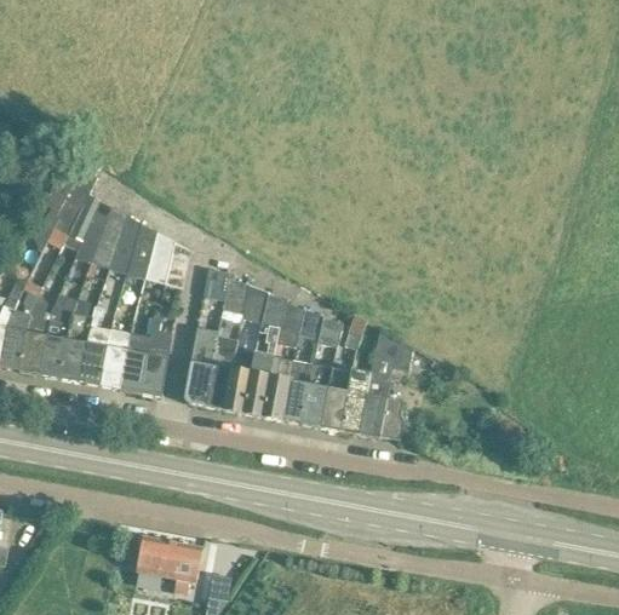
[(49,206),(33,236),(38,247),(36,249),(40,251),(45,242),(52,228),(59,212),(64,203),(67,199),(89,165),(91,160),(78,154),(76,157),(55,191),(51,190),(44,202),(49,206)]
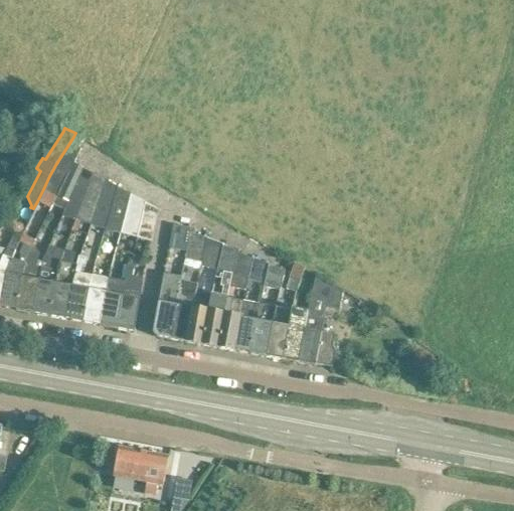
[(49,176),(43,189),(56,196),(73,161),(80,147),(78,146),(80,141),(83,137),(75,133),(73,137),(55,165),(53,169),(49,176)]
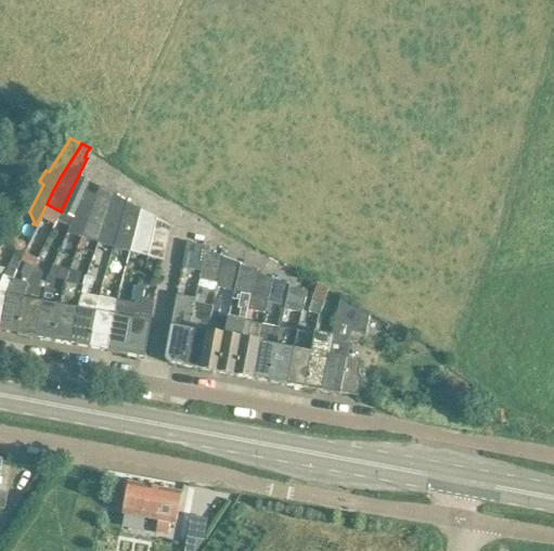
[(61,212),(56,217),(69,223),(90,179),(79,174),(61,212)]
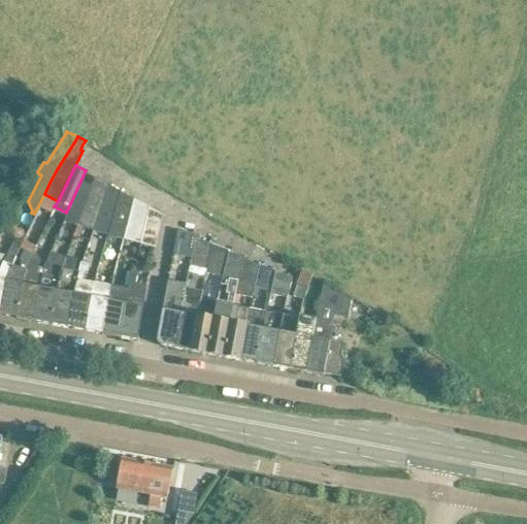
[(66,213),(63,219),(78,224),(95,175),(86,170),(66,213)]
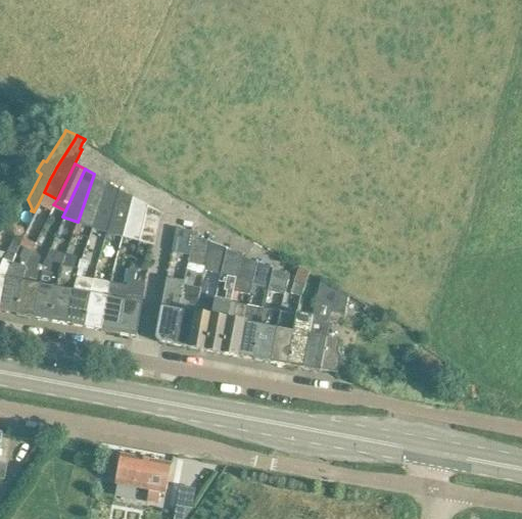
[(78,222),(75,232),(79,233),(82,224),(92,227),(106,180),(94,174),(78,222)]
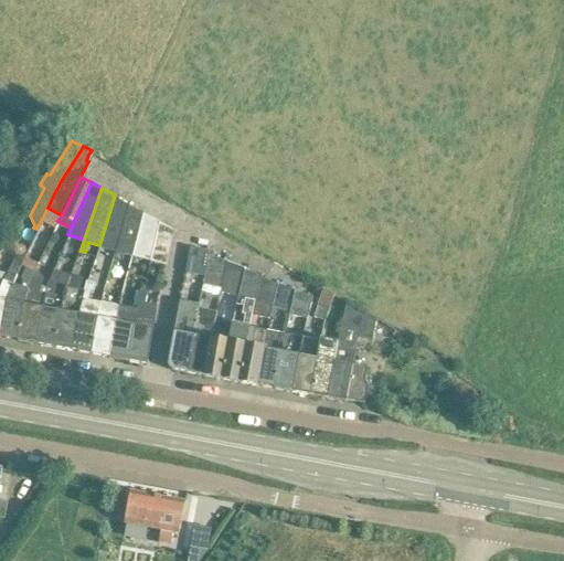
[(115,194),(99,245),(115,250),(127,202),(115,194)]
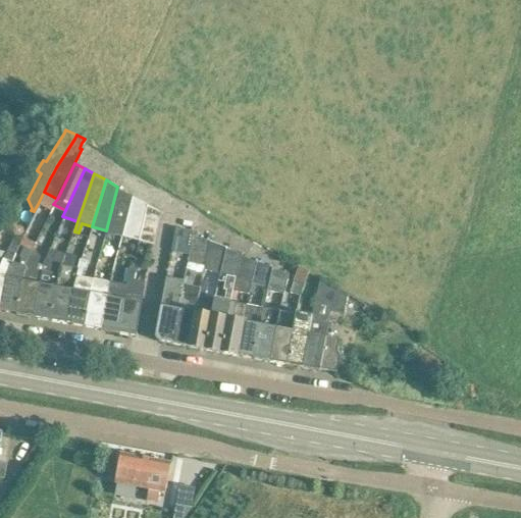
[(117,187),(106,230),(122,235),(132,196),(117,187)]
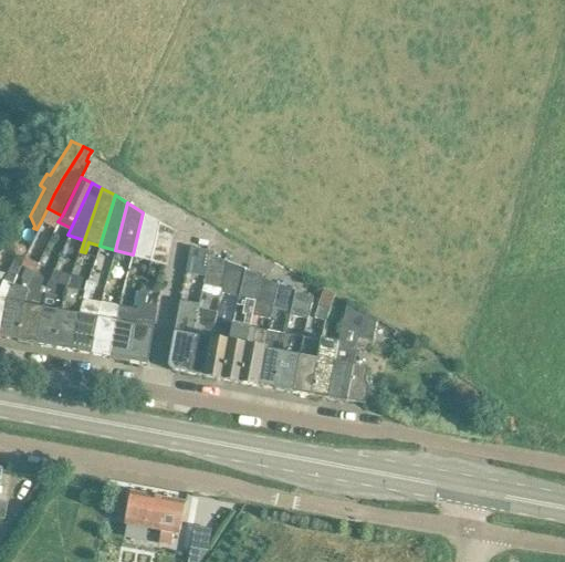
[(143,212),(133,255),(148,260),(158,221),(143,212)]
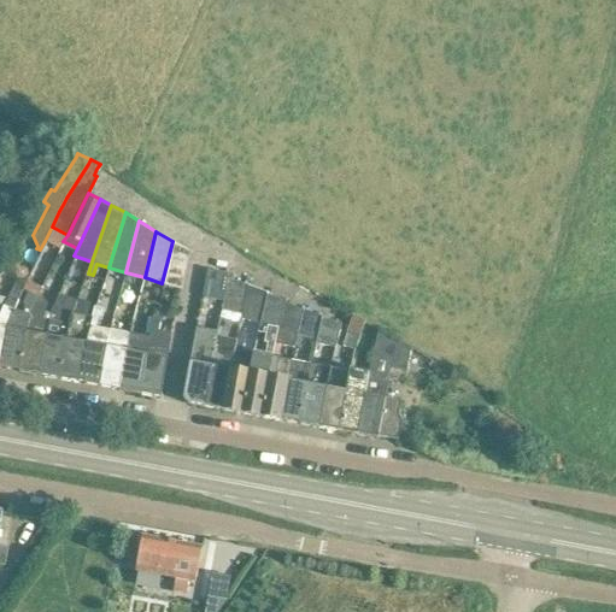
[(172,241),(162,283),(180,287),(188,249),(172,241)]
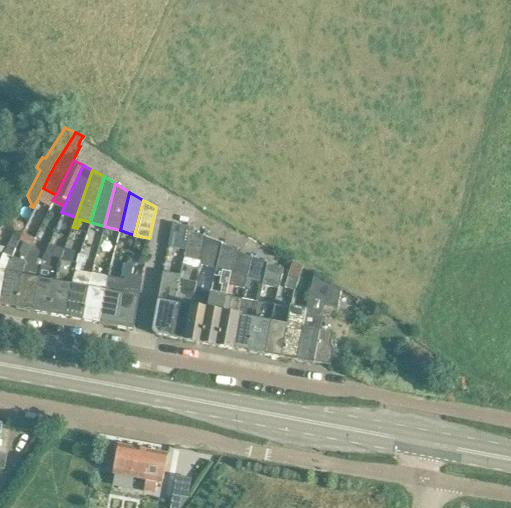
[(187,235),(188,229),(189,224),(172,219),(167,243),(183,246),(185,234),(187,235)]
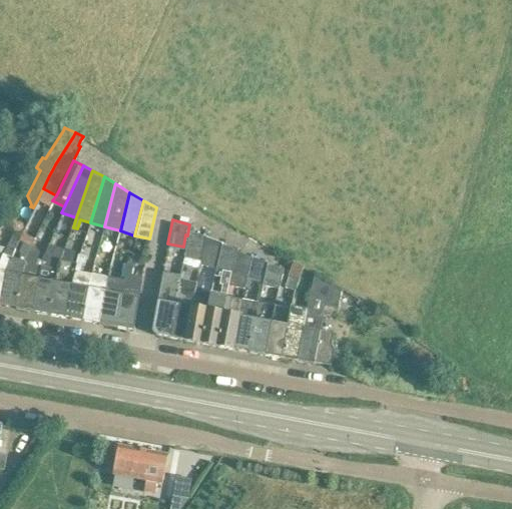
[(188,280),(191,268),(191,266),(198,267),(198,265),(198,263),(204,234),(188,229),(187,235),(185,234),(183,246),(180,265),(179,275),(178,277),(188,280)]
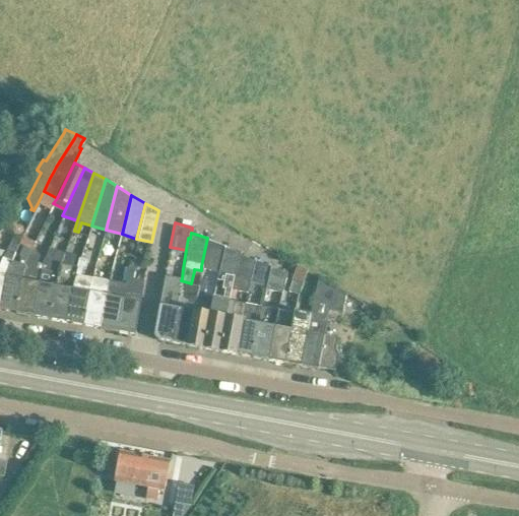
[(0,301),(8,259),(20,238),(13,235),(3,255),(2,255),(0,260),(0,301)]
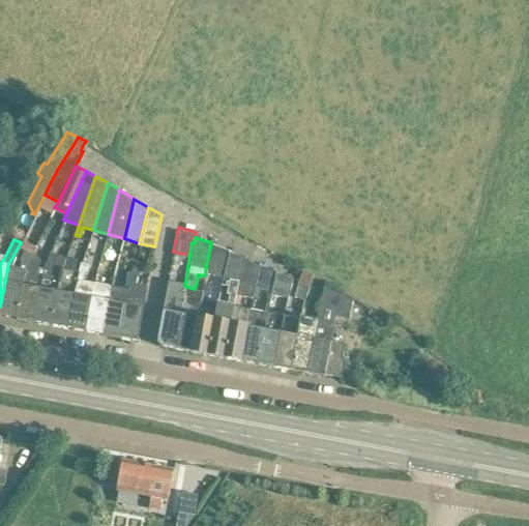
[(223,275),(229,252),(229,249),(211,242),(205,271),(223,275)]
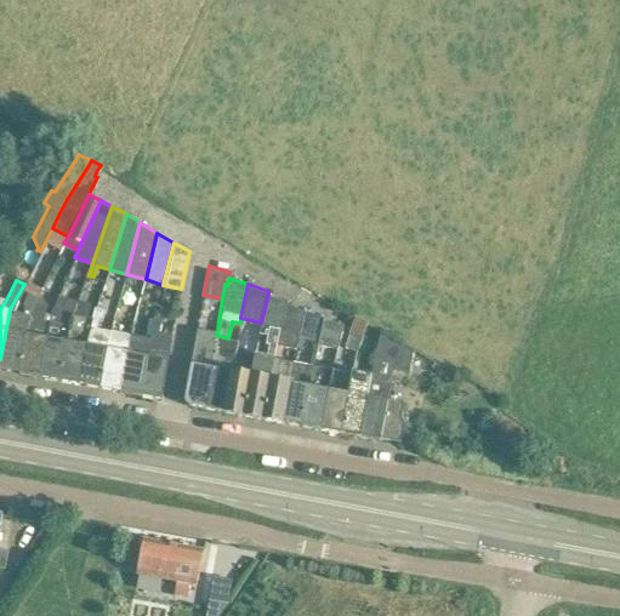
[(18,371),(29,315),(29,314),(39,295),(27,291),(23,298),(27,300),(21,312),(10,309),(0,359),(0,365),(18,370),(18,371)]
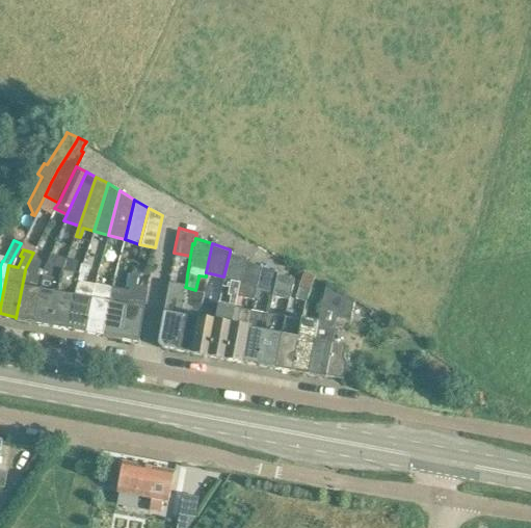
[(33,321),(43,273),(43,268),(37,267),(40,260),(36,254),(33,253),(25,269),(25,270),(16,318),(33,321)]
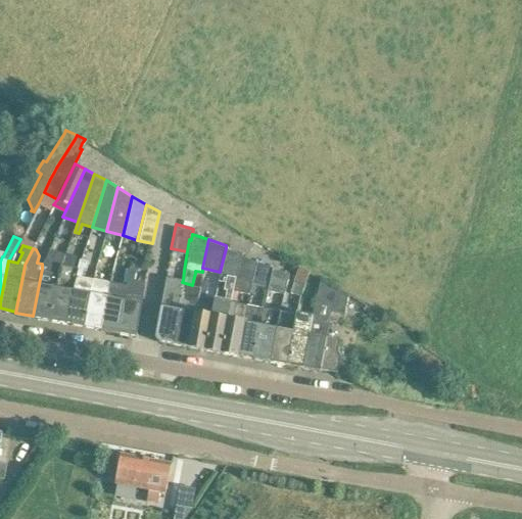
[(221,350),(231,300),(230,299),(232,291),(241,255),(241,252),(226,248),(220,272),(219,279),(225,280),(223,287),(226,288),(224,298),(215,296),(211,315),(204,347),(221,350)]
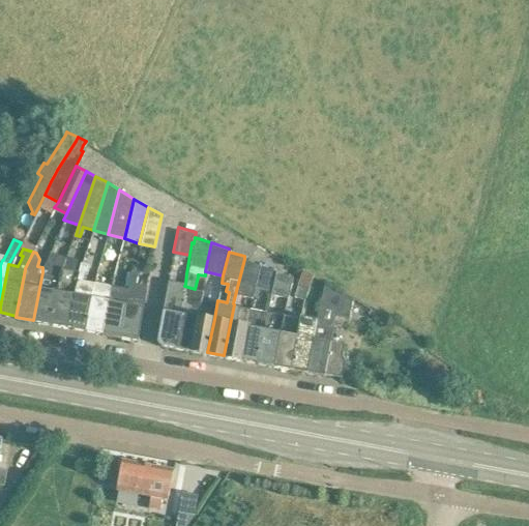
[(253,287),(260,264),(244,259),(235,295),(251,298),(253,287)]
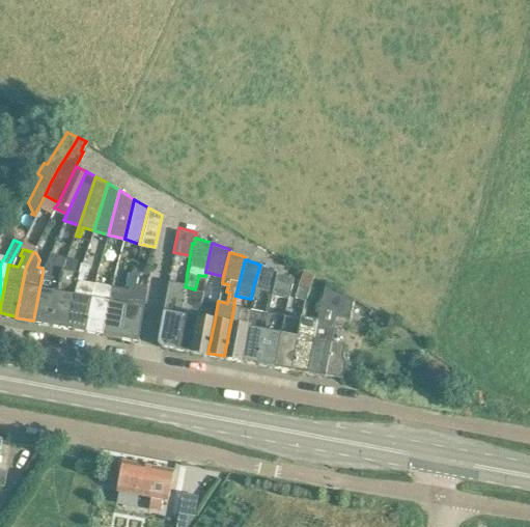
[(57,290),(61,276),(64,268),(45,264),(43,268),(43,273),(33,321),(51,324),(57,290)]
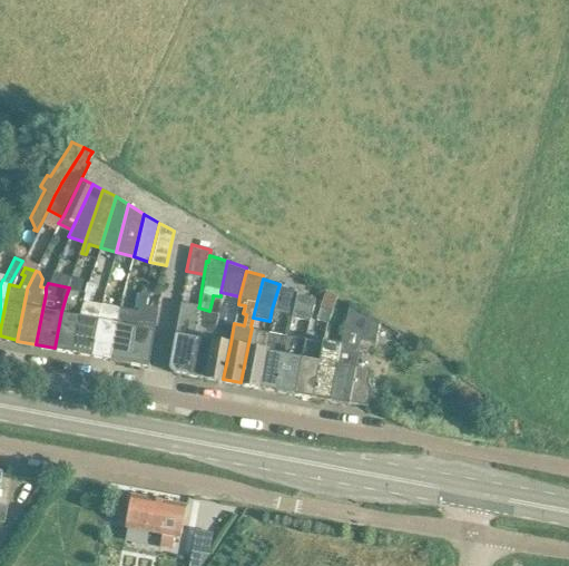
[(98,319),(101,303),(88,301),(90,291),(92,292),(95,284),(86,283),(85,290),(82,300),(74,350),(91,353),(98,319)]
